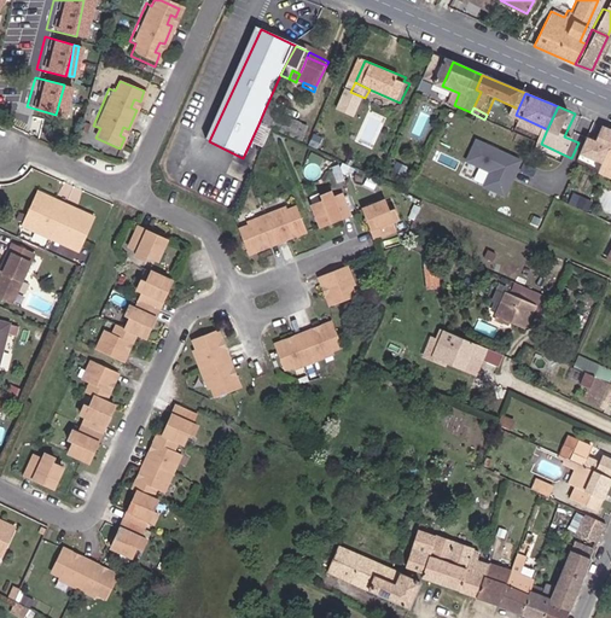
[(259,124),(273,132),(279,117),(265,110),(259,124)]
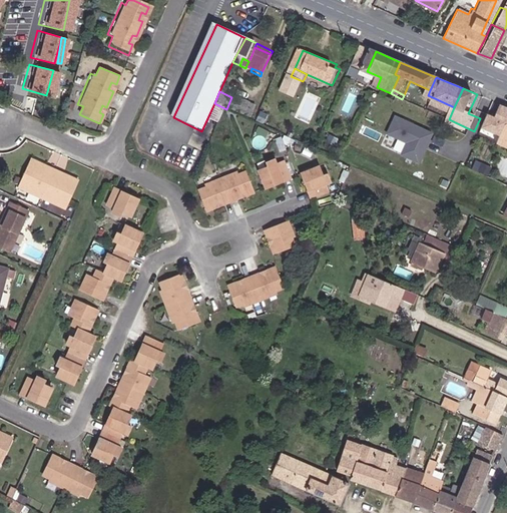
[(226,109),(230,111),(236,99),(231,97),(226,109)]
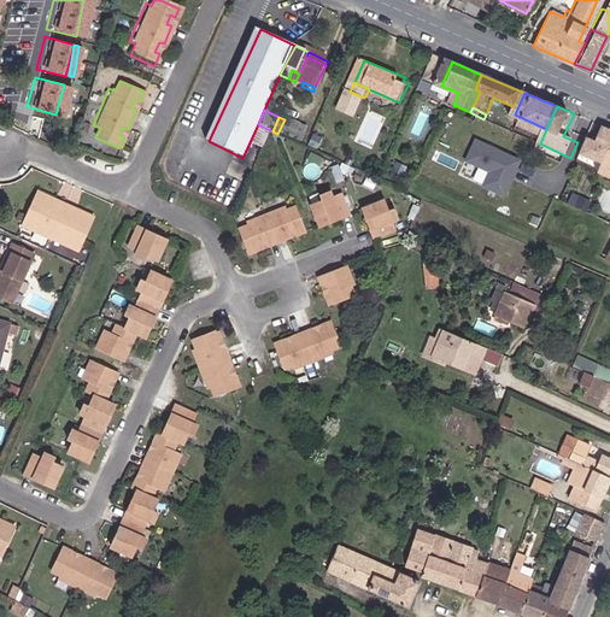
[(591,145),(609,153),(609,152),(609,128),(597,123),(587,144),(591,145)]
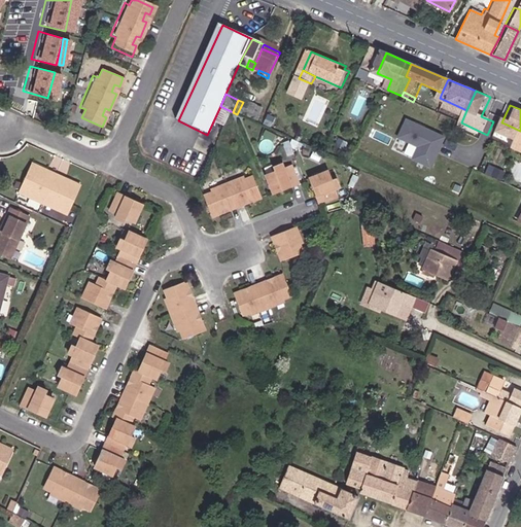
[(425,166),(440,135),(400,116),(390,136),(403,142),(397,153),(425,166)]
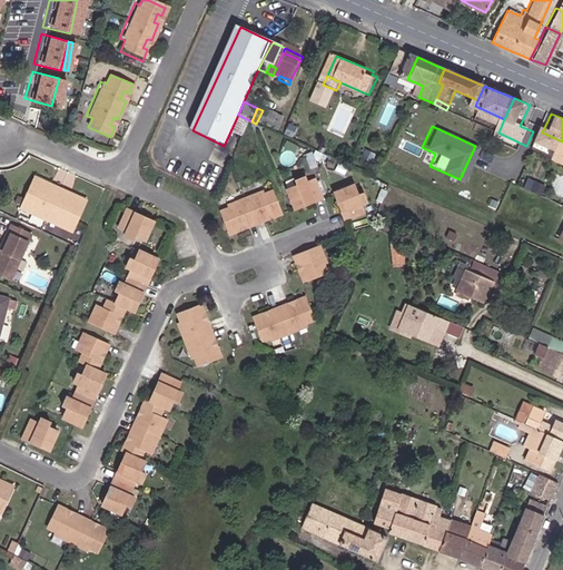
[(562,140),(562,141),(545,134),(536,154),(555,163),(562,146),(562,140)]
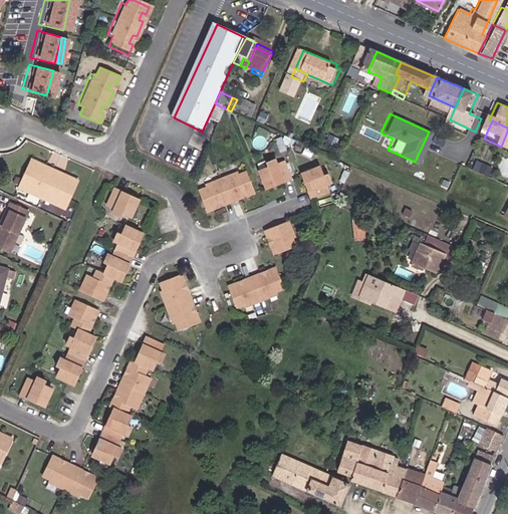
[(17,187),(62,208),(75,179),(61,172),(57,180),(39,171),(42,164),(30,158),(17,187)]
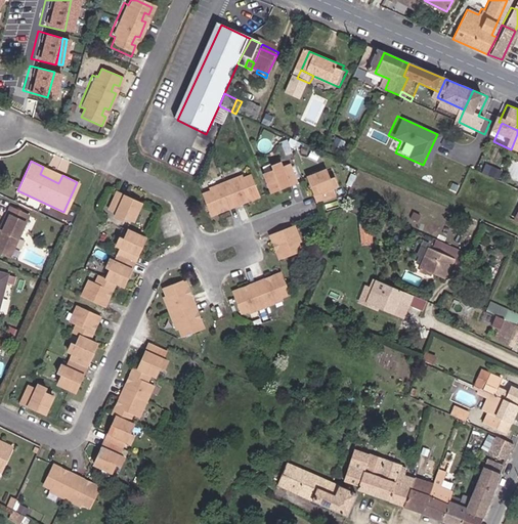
[(285,184),(293,181),(287,166),(278,169),(275,163),(268,165),(270,170),(261,173),(268,191),(277,187),(275,183),(283,181),(285,184)]
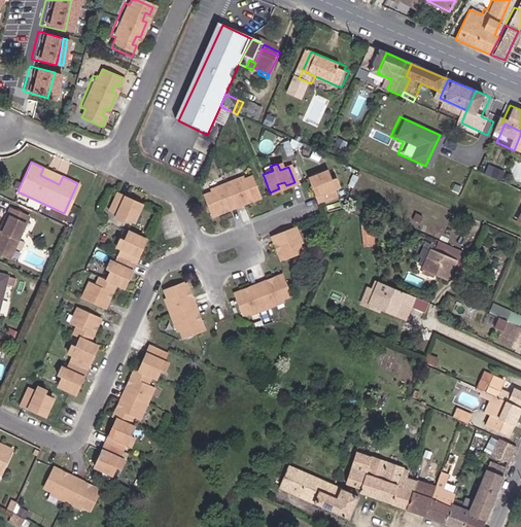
[(59,184),(63,176),(43,168),(40,175),(59,184)]
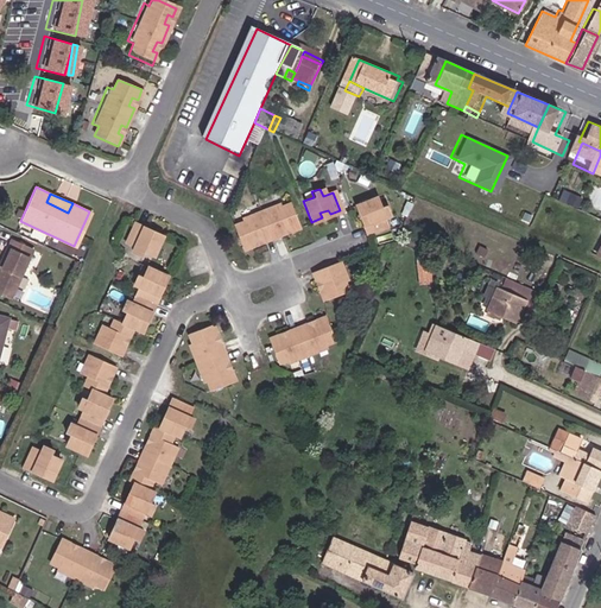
[(381,216),(387,214),(385,206),(379,207),(375,197),(355,204),(360,215),(364,214),(367,221),(362,222),(366,232),(384,226),(381,216)]
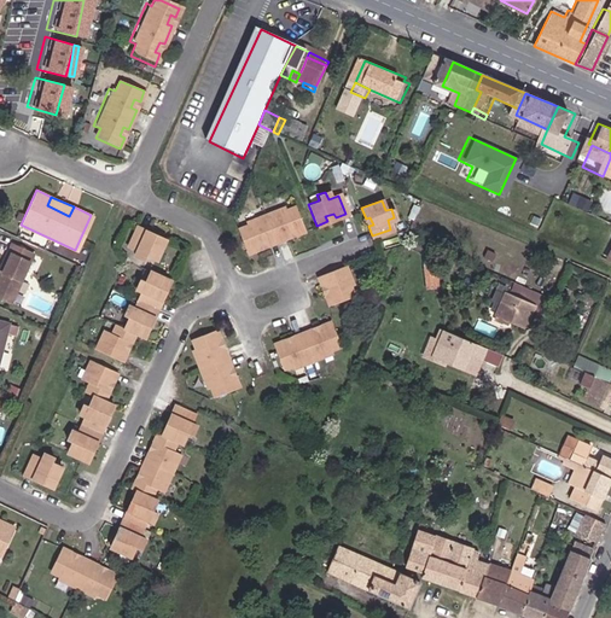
[(594,214),(599,204),(589,200),(585,209),(594,214)]
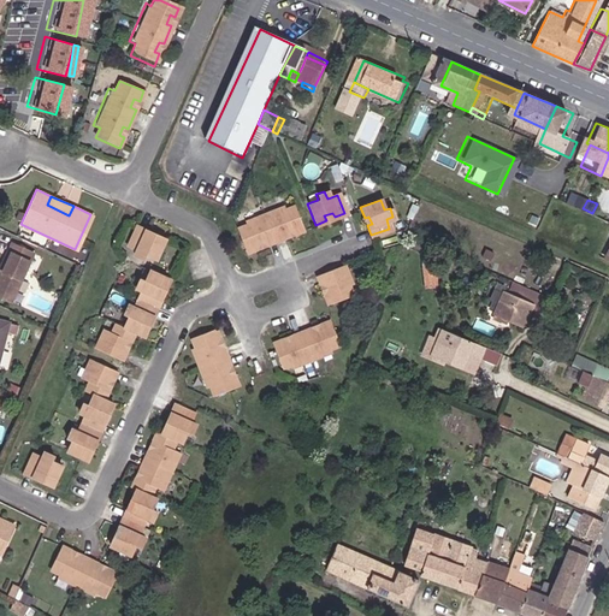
[(293,234),(302,230),(293,203),(283,207),(281,202),(242,217),(244,223),(235,226),(243,252),(254,248),(252,243),(262,240),(265,243),(284,237),(283,232),(290,229),(293,234)]
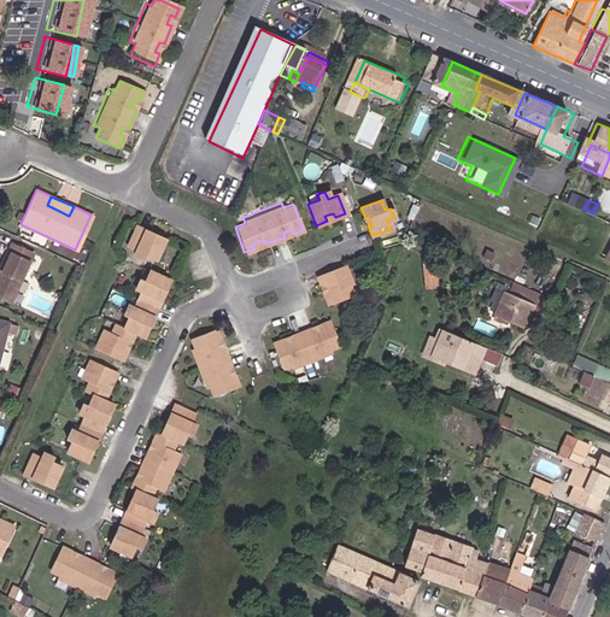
[(145,254),(156,259),(163,239),(154,235),(152,239),(144,235),(145,230),(135,227),(127,246),(135,251),(134,256),(144,259),(145,254)]
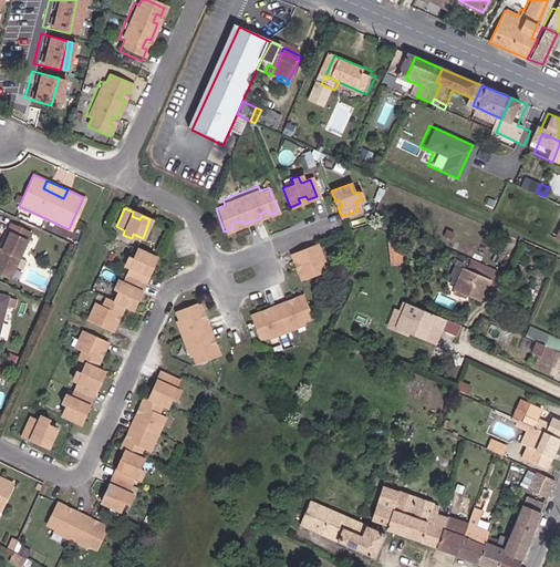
[(0,272),(10,277),(29,233),(9,224),(0,244),(0,250),(1,251),(0,254),(0,272)]
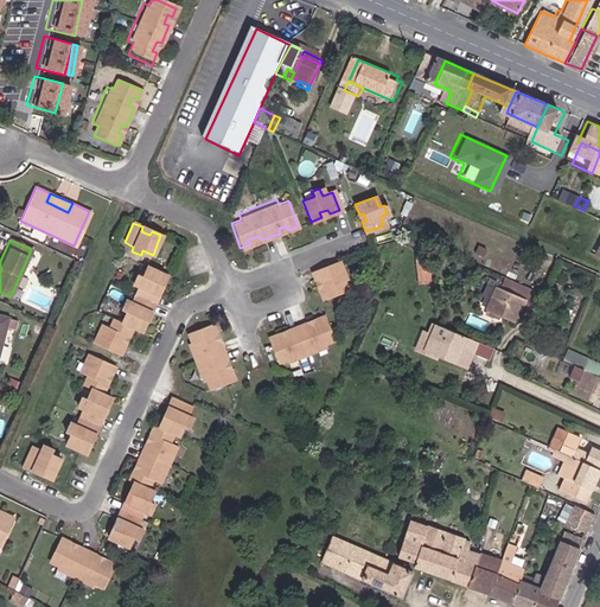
[(345,292),(342,282),(345,281),(338,261),(311,272),(314,281),(320,279),(324,289),(319,292),(323,301),(345,292)]
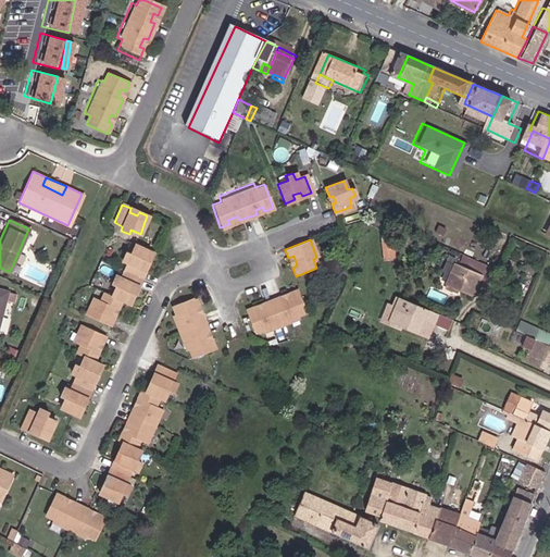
[(145,270),(140,268),(144,260),(148,262),(152,254),(134,245),(129,254),(125,251),(122,259),(127,261),(120,279),(114,276),(110,285),(114,287),(110,296),(101,293),(97,301),(90,298),(84,313),(110,325),(113,318),(110,317),(113,309),(117,310),(121,301),(129,305),(133,296),(129,294),(133,286),(137,287),(145,270)]
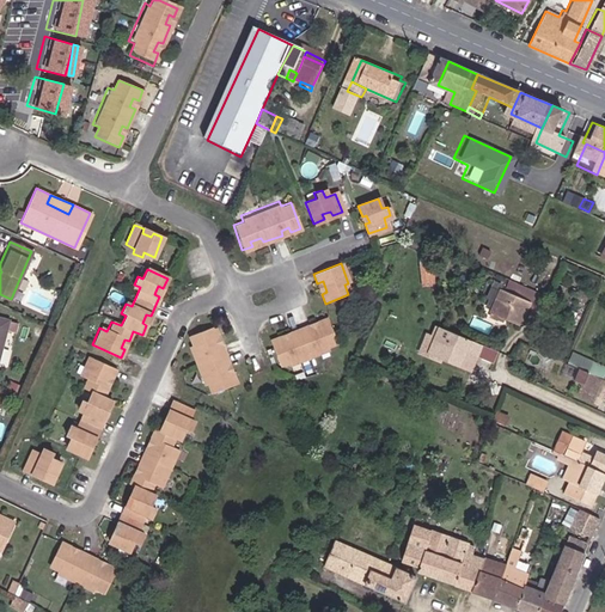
[(429,299),(439,298),(435,270),(422,273),(425,288),(427,287),(429,299)]
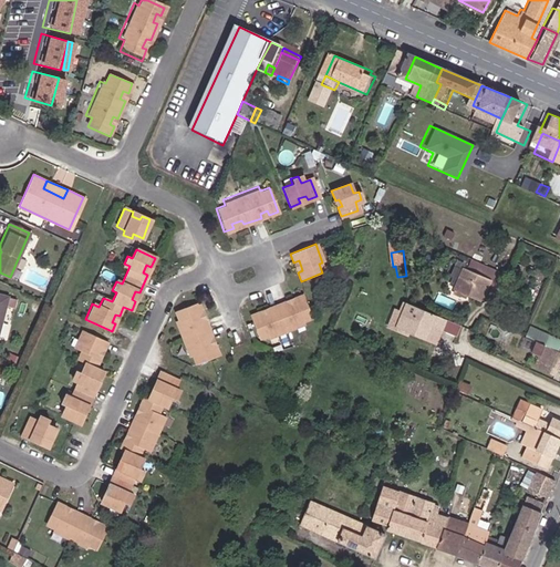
[(508,278),(475,264),(470,275),(497,287),(504,289),(508,278)]
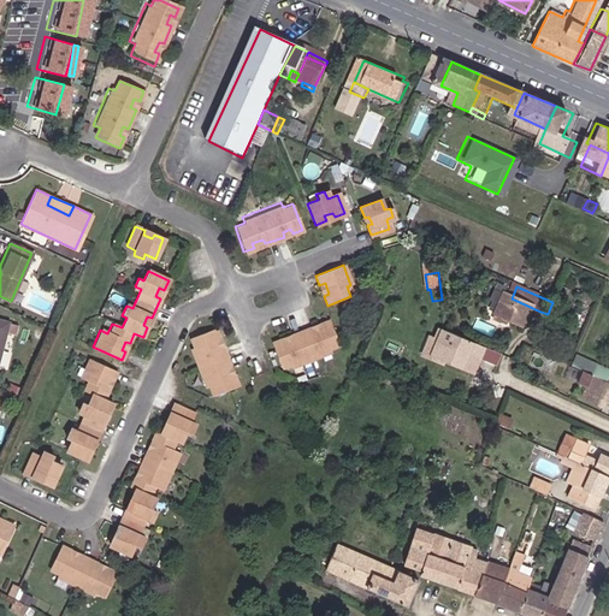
[(531,331),(540,312),(512,298),(503,319),(531,331)]
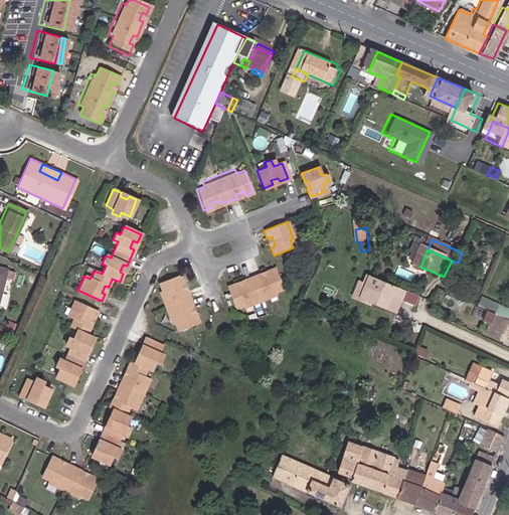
[(275,291),(283,288),(275,268),(267,271),(269,274),(260,277),(259,274),(241,280),(243,283),(236,286),(234,283),(226,287),(234,306),(242,303),(244,308),(277,296),(275,291)]
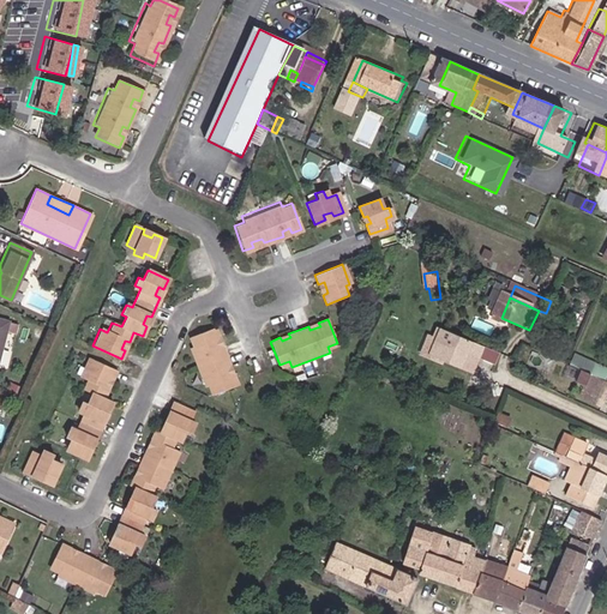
[(223,344),(218,345),(216,338),(220,337),(216,326),(191,336),(196,347),(191,348),(204,385),(210,384),(212,393),(238,384),(234,374),(230,375),(226,363),(229,362),(223,344)]
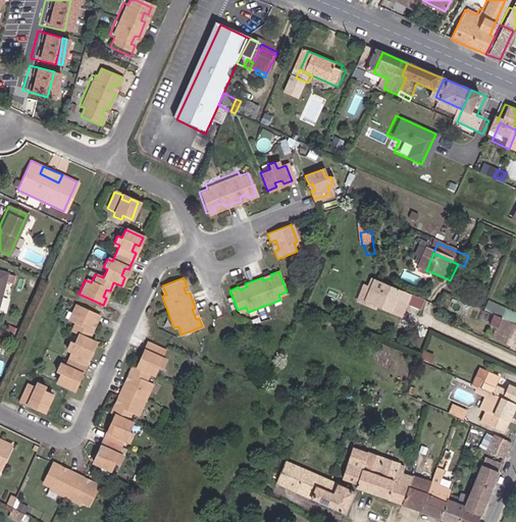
[(427,313),(430,305),(382,283),(378,292),(414,307),(427,313)]
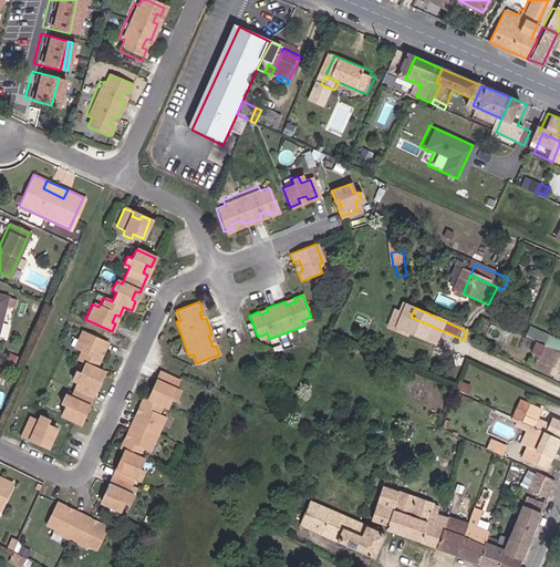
[(444,347),(449,333),(411,317),(405,330),(444,347)]
